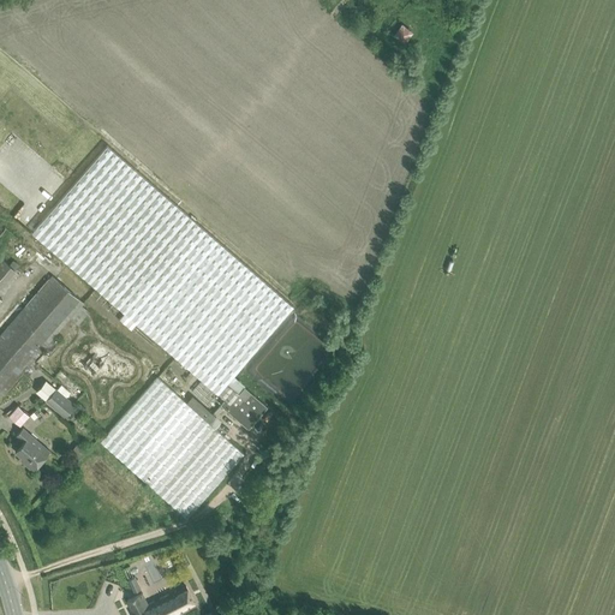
[(401,24),(394,34),(405,42),(412,33),(401,24)]
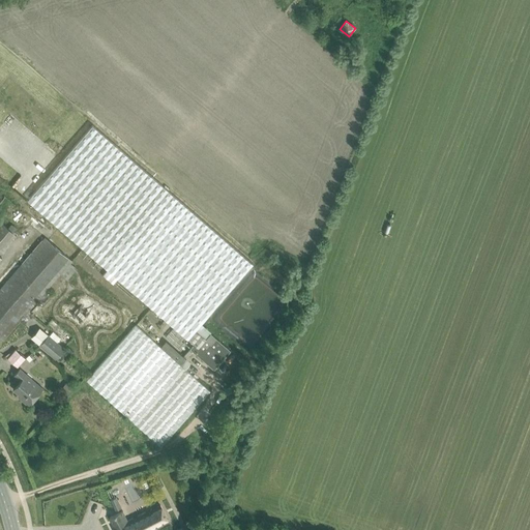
[(118,277),(188,339),(253,263),(93,124),(27,200),(108,269),(118,277)]
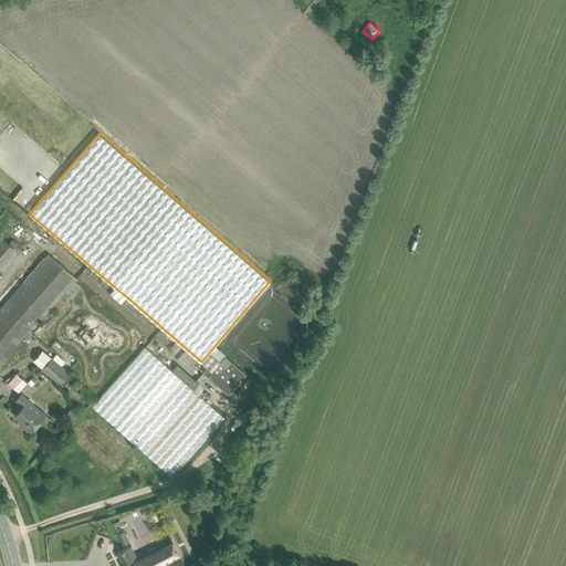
[(0,275),(1,274),(0,272),(0,264),(14,248),(0,236),(0,275)]
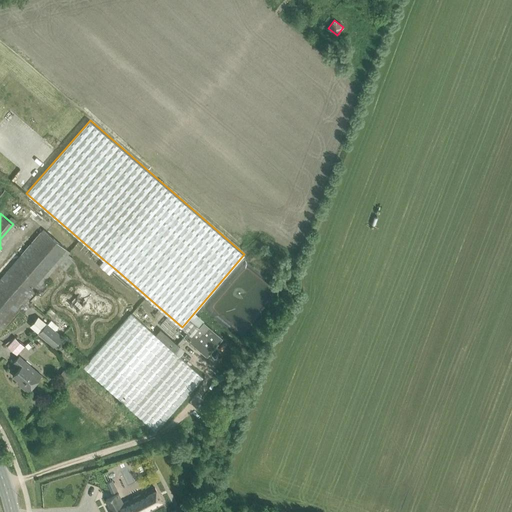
[(0,331),(3,328),(19,309),(23,313),(28,307),(24,304),(36,289),(42,295),(50,285),(44,280),(58,264),(65,270),(74,259),(68,253),(69,251),(43,229),(18,258),(0,278),(0,331)]
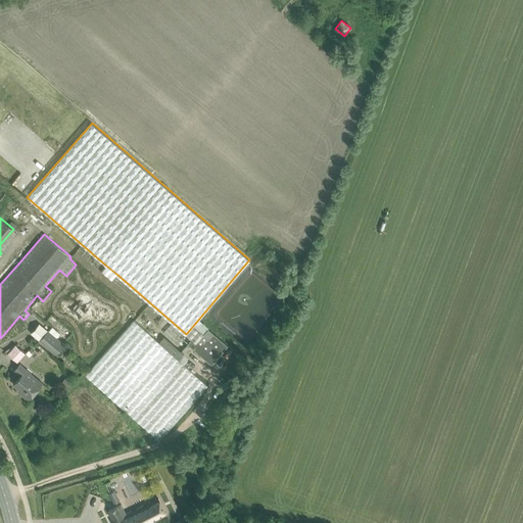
[(106,266),(102,271),(111,280),(116,274),(106,266)]
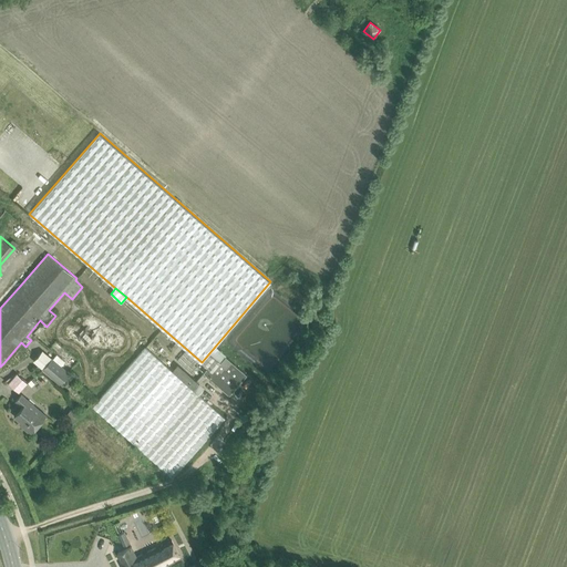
[(225,418),(172,370),(145,347),(93,406),(173,477),(225,418)]
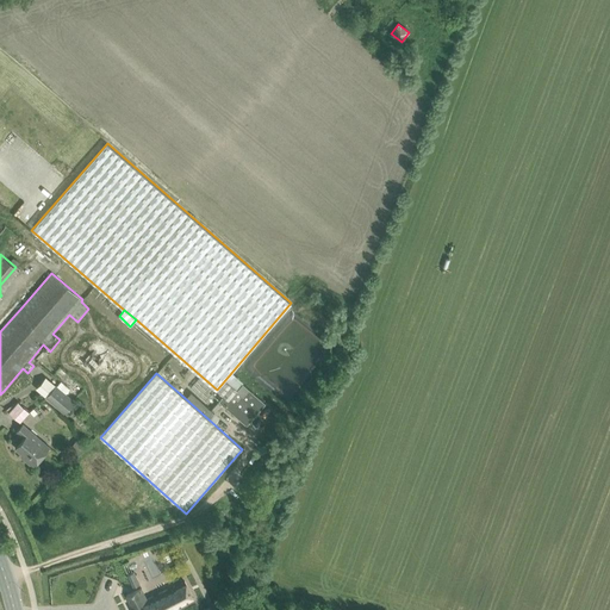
[(217,390),(229,399),(224,405),(247,425),(266,403),(242,383),(236,390),(225,380),(217,390)]
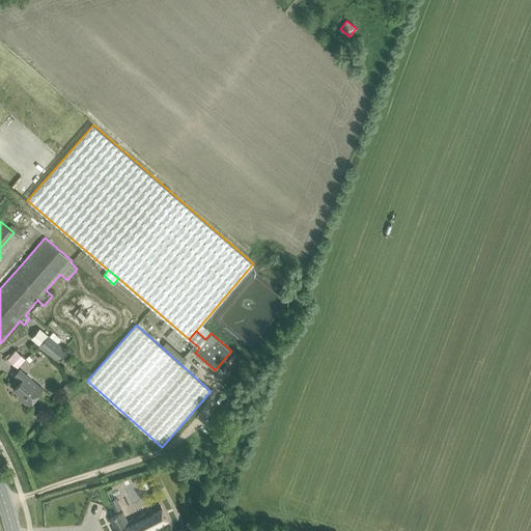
[(40,345),(56,359),(64,350),(49,336),(40,345)]
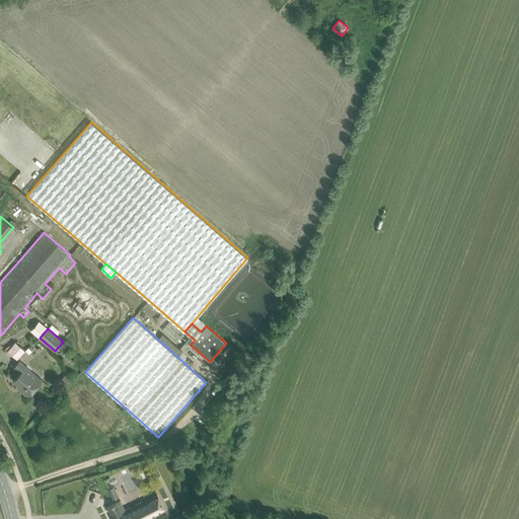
[(28,341),(25,337),(18,340),(21,345),(28,341)]
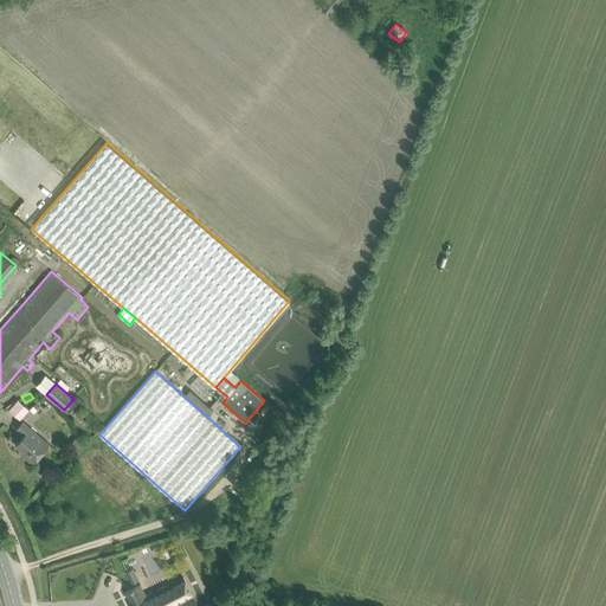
[(79,397),(75,401),(81,406),(85,403),(79,397)]
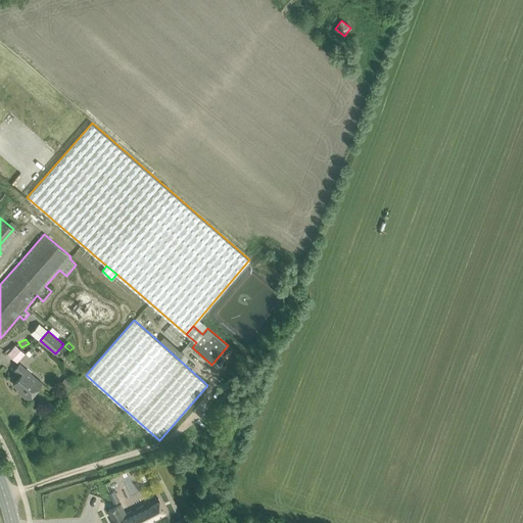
[(16,362),(26,352),(14,343),(6,352),(16,362)]
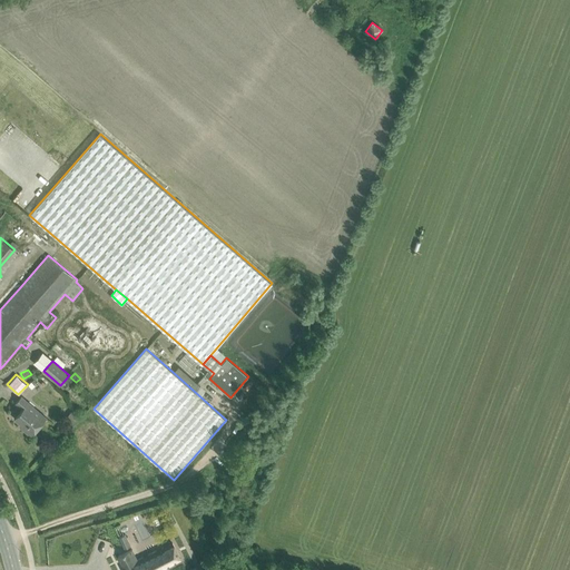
[(47,418),(21,396),(16,403),(22,409),(15,418),(21,424),(20,426),(31,435),(38,428),(47,418)]
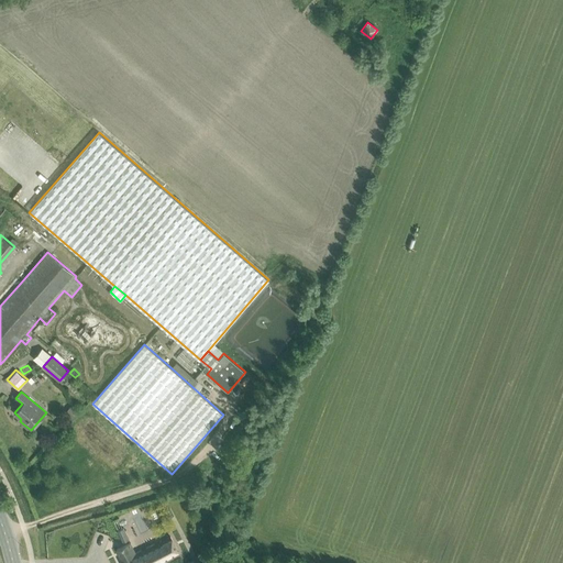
[(72,407),(66,414),(72,418),(77,412),(72,407)]
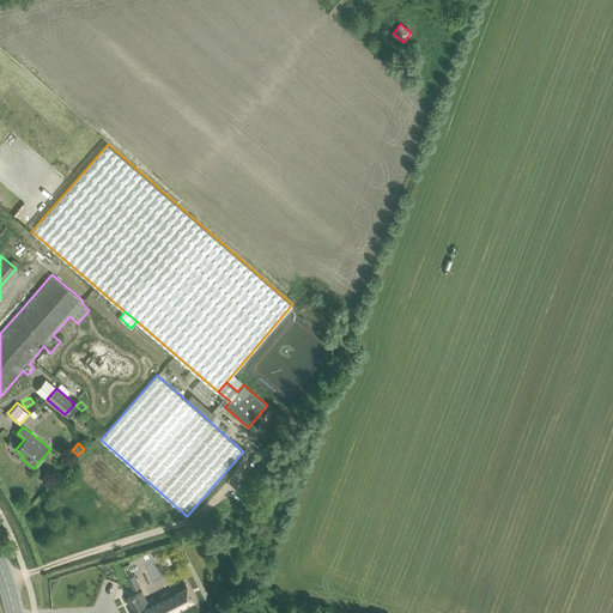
[(128,577),(134,590),(140,587),(135,575),(128,577)]
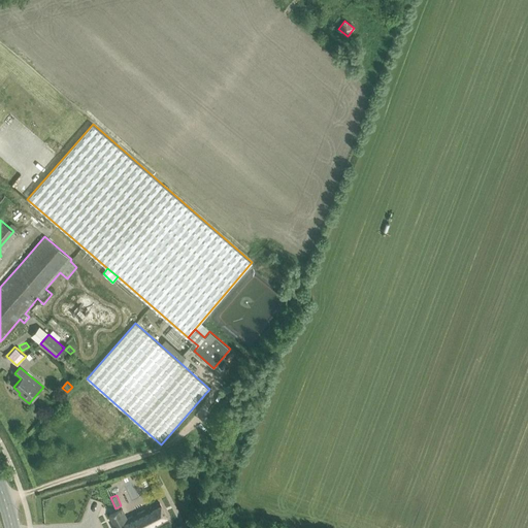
[(160,502),(152,506),(155,515),(156,514),(157,517),(156,517),(160,524),(168,520),(161,505),(160,502)]
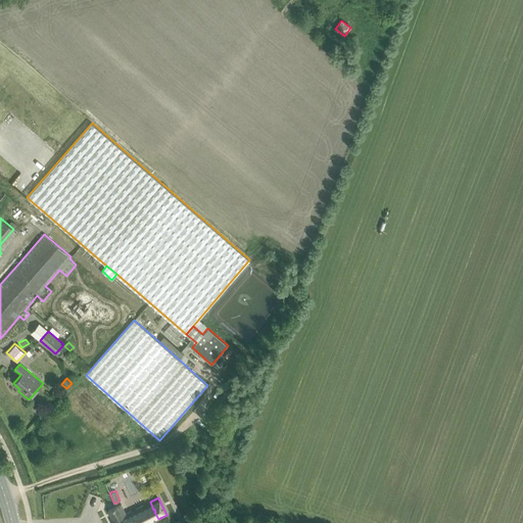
[(153,510),(150,502),(124,515),(121,508),(123,507),(122,504),(108,511),(112,520),(113,522),(150,522),(158,519),(154,512),(155,512),(154,509),(153,510)]
